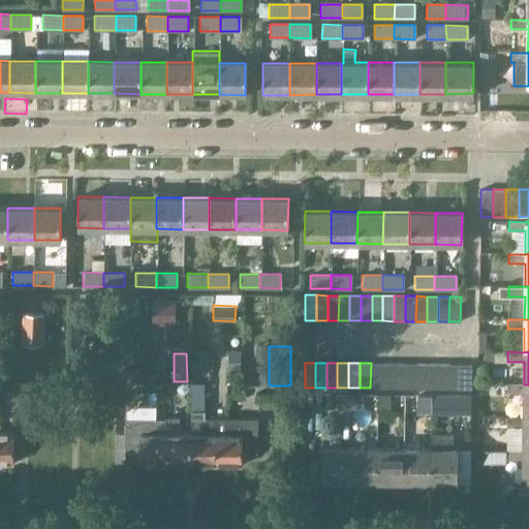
[(381,387),(381,363),(371,363),(370,387),(381,387)]
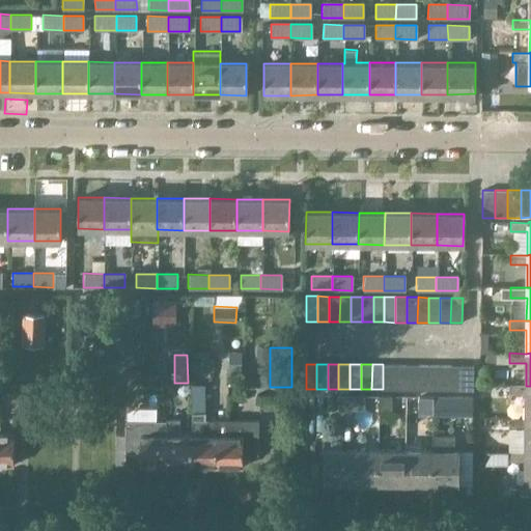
[(394,389),(394,364),(383,364),(383,389),(394,389)]
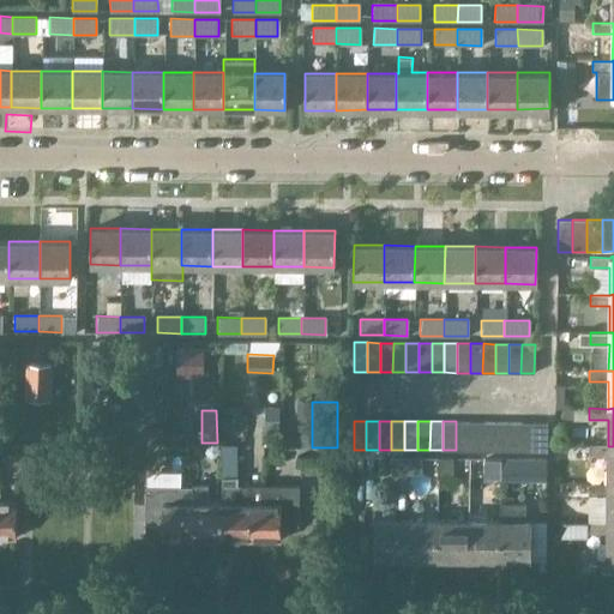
[(468,450),(468,421),(456,421),(456,450),(468,450)]
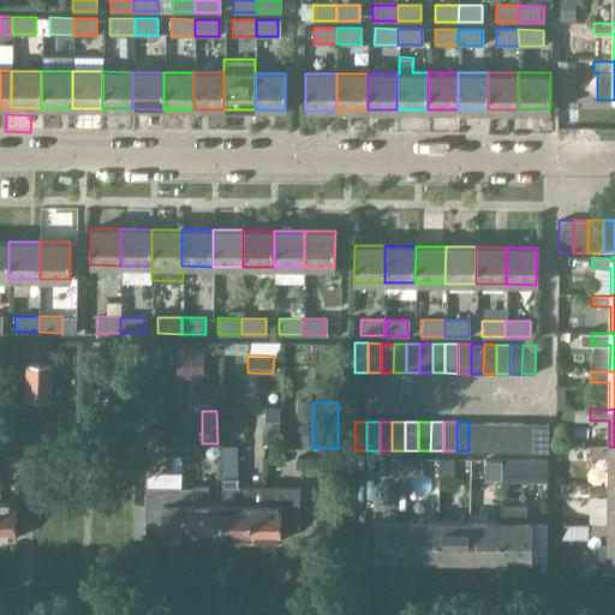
[(482,451),(482,422),(469,422),(469,451),(482,451)]
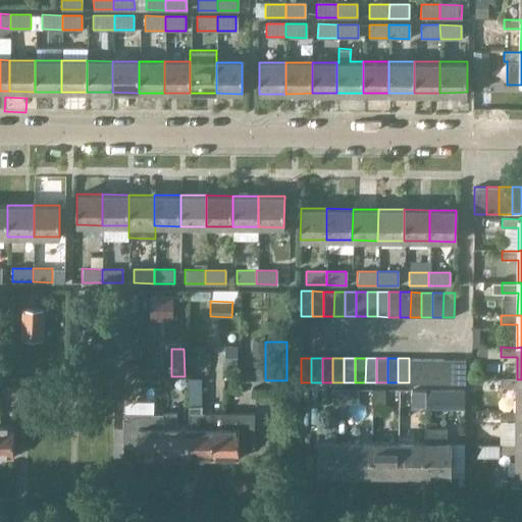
[(420,382),(420,358),(409,358),(409,382),(420,382)]
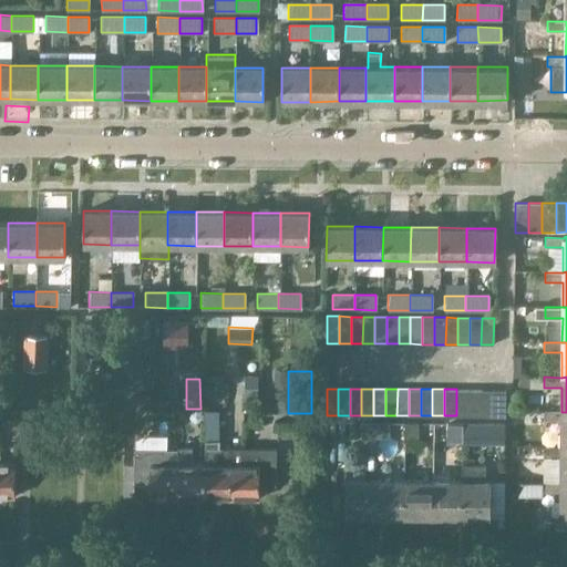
[(467,415),(467,389),(456,389),(456,415),(467,415)]
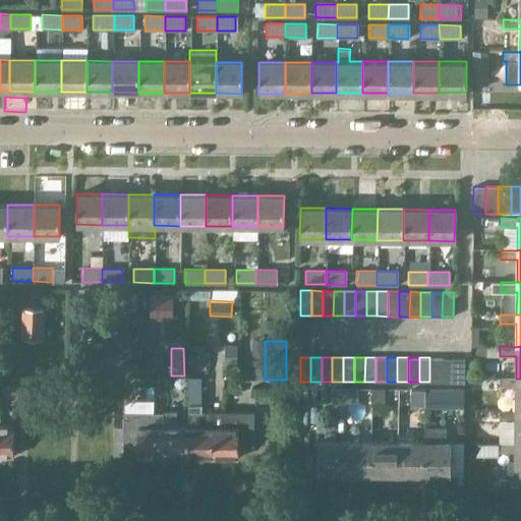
[(441,382),(441,357),(429,357),(429,382),(441,382)]
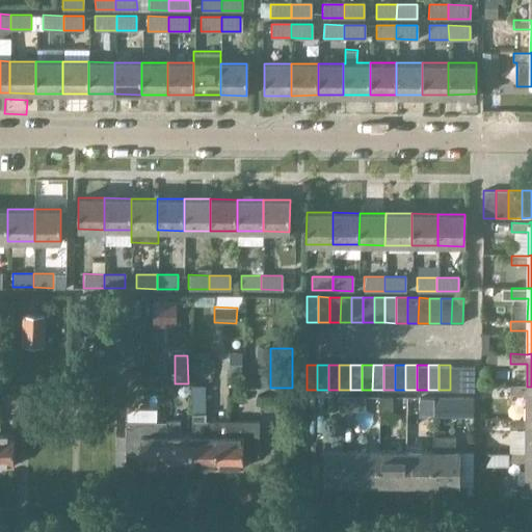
[(461,390),(461,365),(450,365),(450,390),(461,390)]
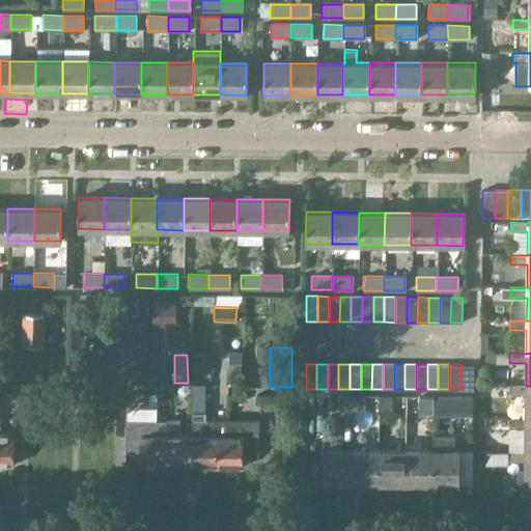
[(472,389),(472,364),(460,364),(460,389),(472,389)]
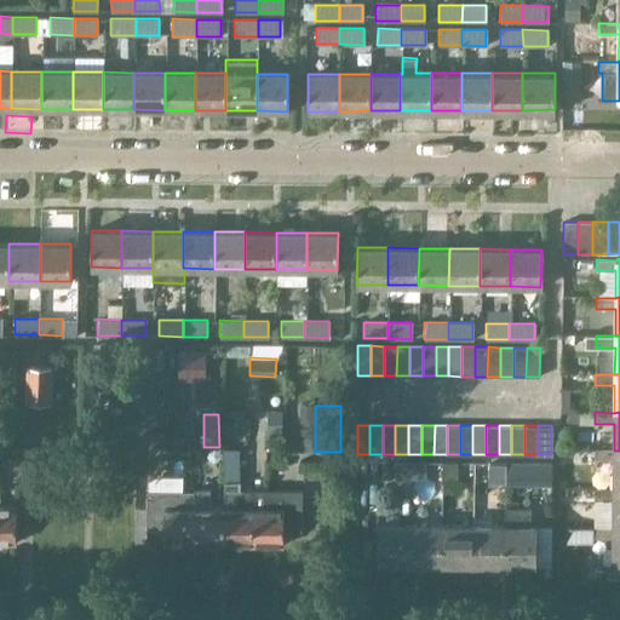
[(224,478),(241,477),(241,448),(224,448),(224,478)]
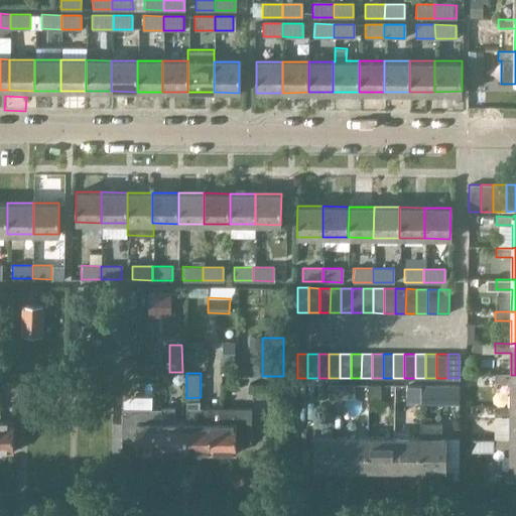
[(515,375),(511,375),(495,375),(495,384),(511,384),(511,407),(515,406),(515,375)]
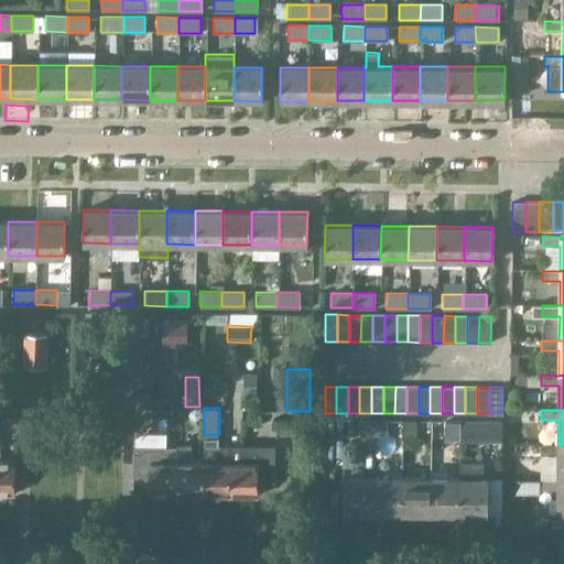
[(21,418),(17,441),(29,443),(33,420),(21,418)]
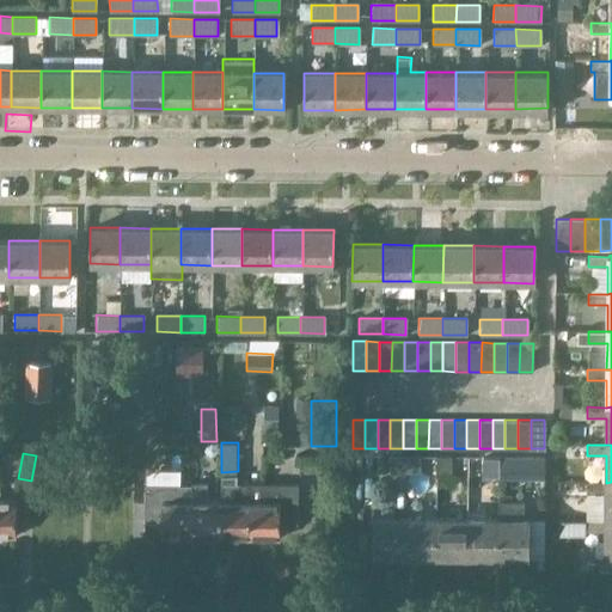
[(405,472),(405,456),(391,456),(391,472),(405,472)]
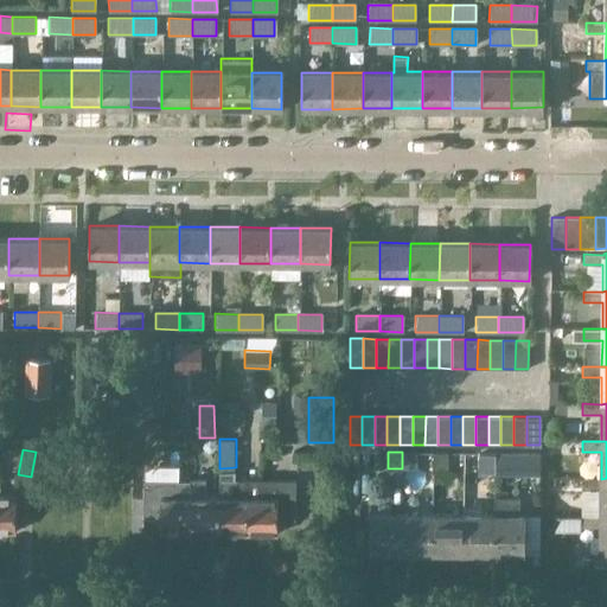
[(416,468),(416,452),(402,452),(402,468),(416,468)]
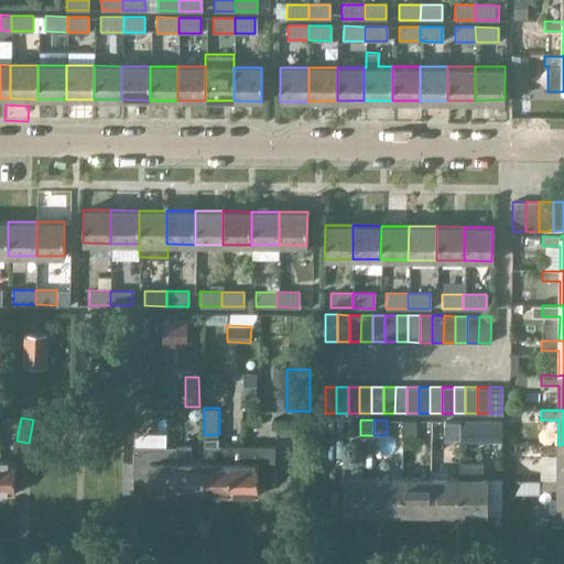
[(416,436),(416,421),(402,421),(402,436),(416,436)]
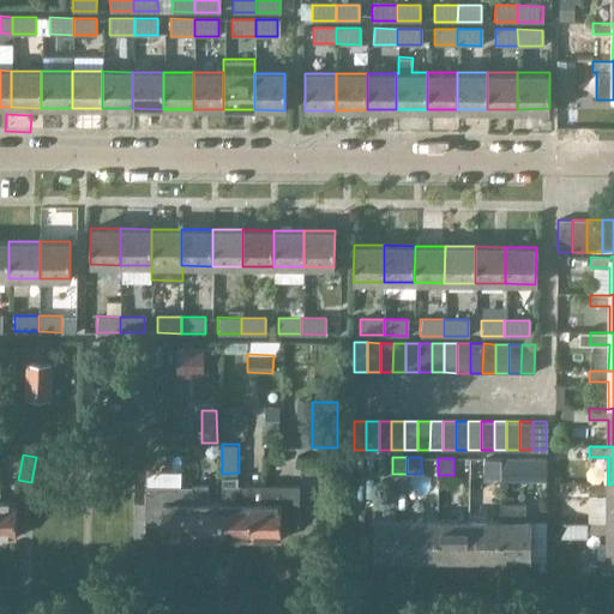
[(500,475),(500,458),(486,458),(486,475),(500,475)]
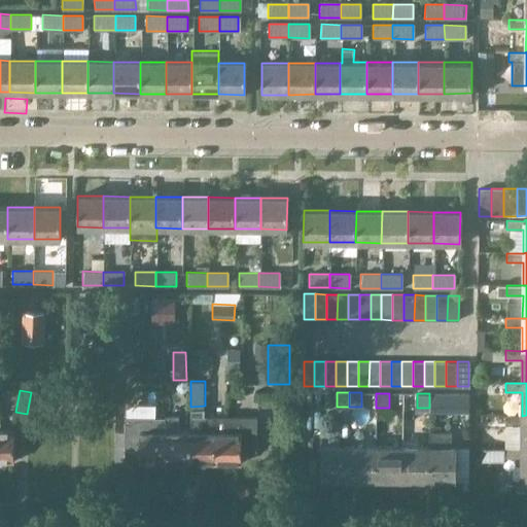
[(442,409),(442,394),(429,393),(429,408),(442,409)]
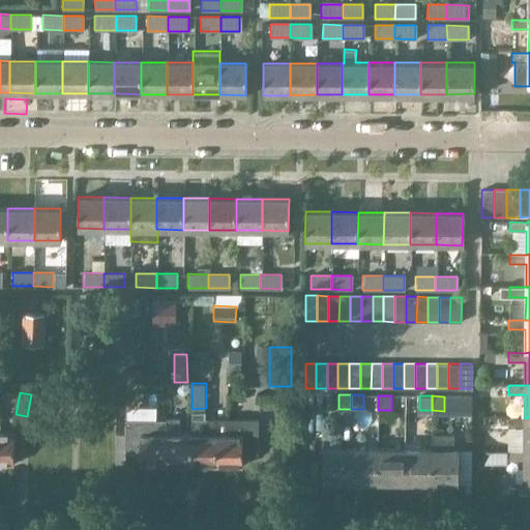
[(529,417),(525,418),(507,418),(507,428),(525,429),(524,450),(529,450),(529,417)]
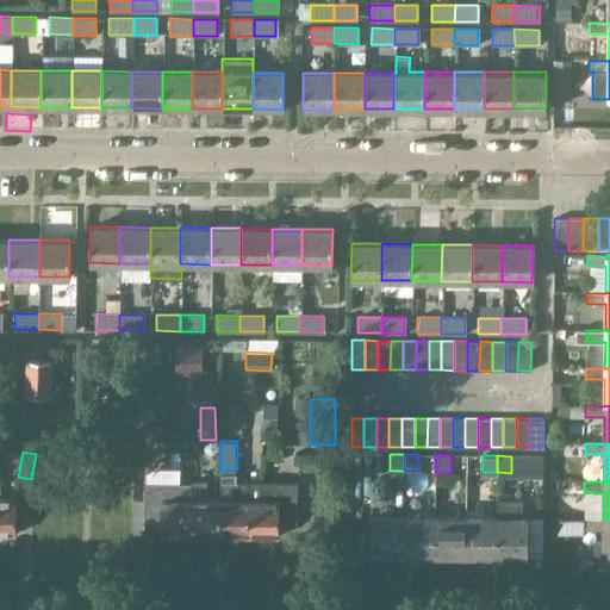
[(222,536),(222,499),(207,499),(209,481),(192,481),(192,483),(192,536),(222,536)]
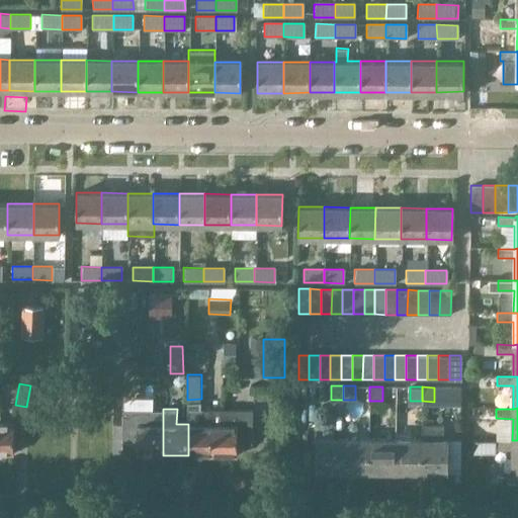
[(212,411),(212,410),(188,409),(188,424),(188,455),(212,455),(212,411)]
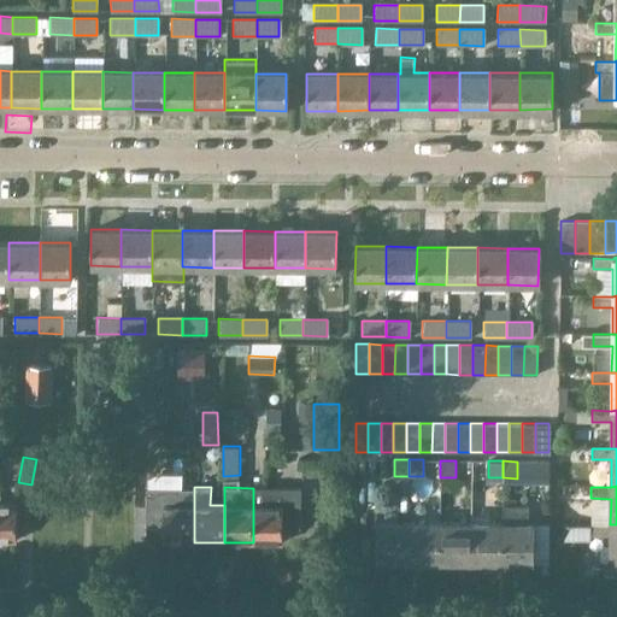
[(164,541),(194,542),(194,488),(147,488),(147,527),(164,527),(164,541)]
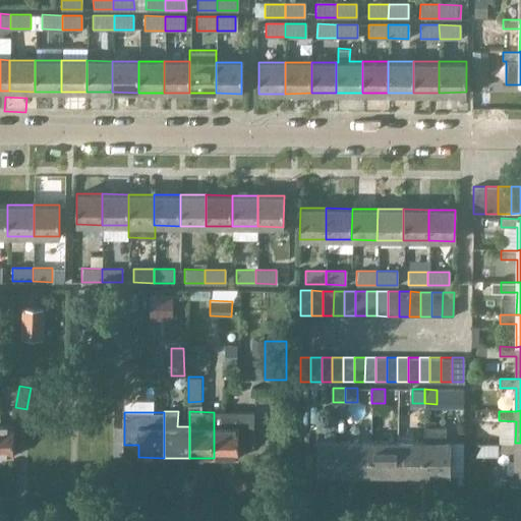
[(214,413),(214,458),(239,458),(239,446),(254,446),(254,412),(214,412),(214,413)]
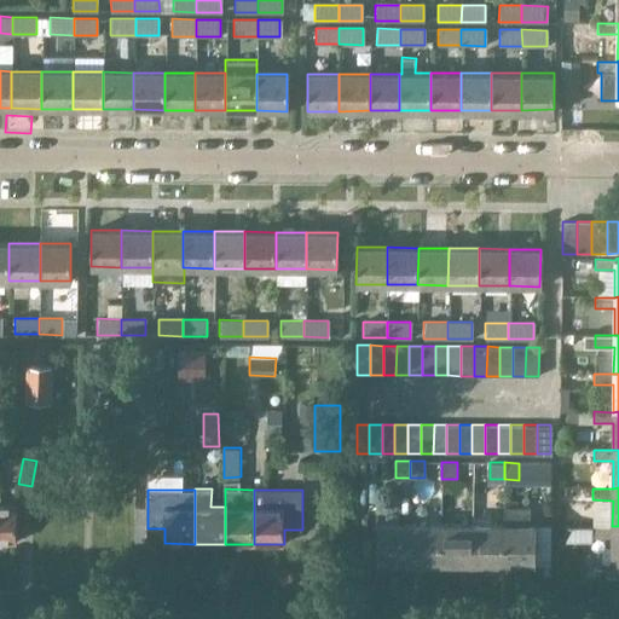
[(0,541),(17,542),(18,505),(1,504),(0,492),(0,541)]
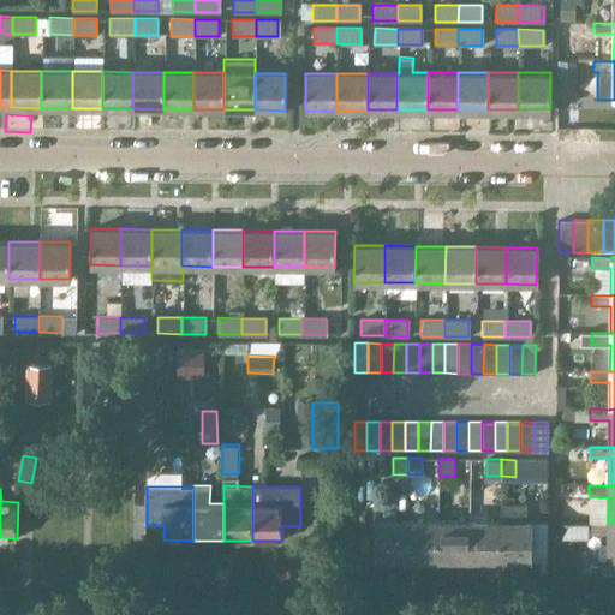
[(532,523),(526,523),(526,505),(501,505),(501,523),(500,561),(532,561),(532,523)]
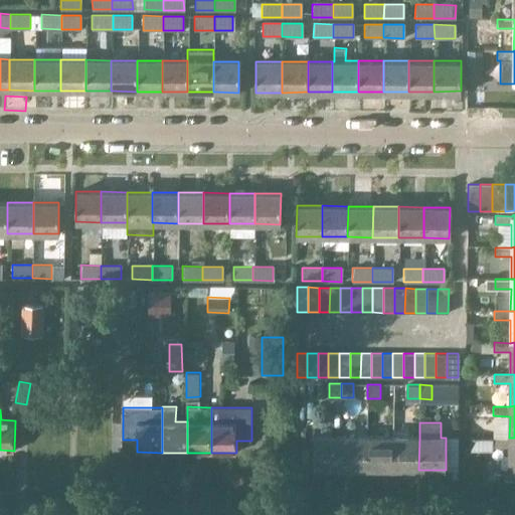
[(341,469),(341,436),(314,436),(314,469),(341,469)]
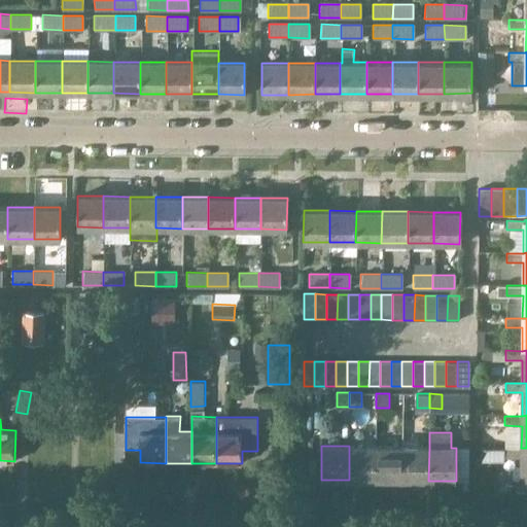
[(375,480),(376,447),(349,446),(349,480),(375,480)]
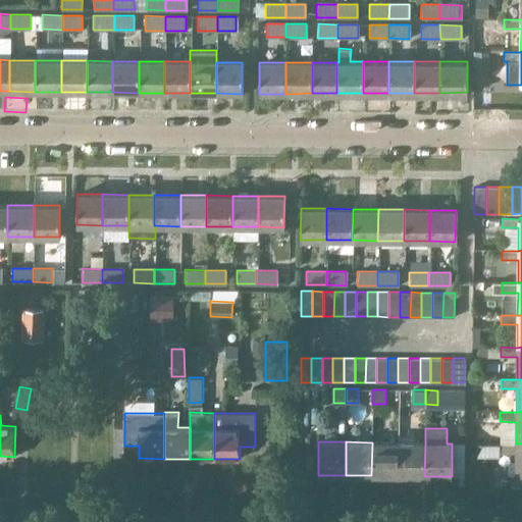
[(399,476),(399,442),(372,442),(371,475),(399,476)]
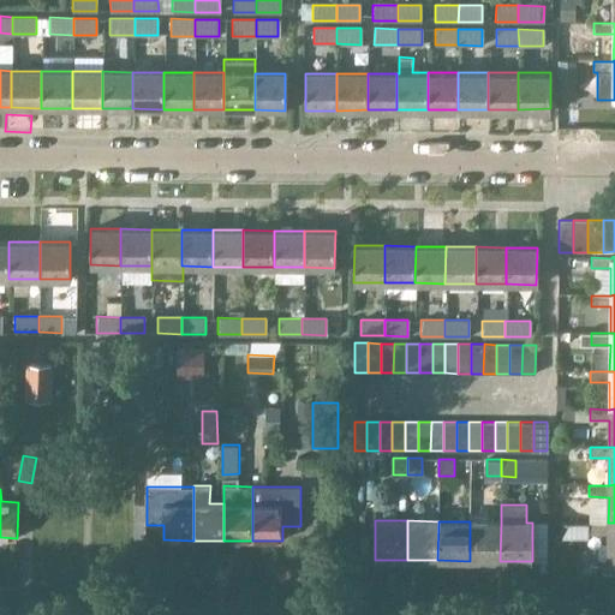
[(501,523),(470,521),(470,561),(500,561),(501,523)]
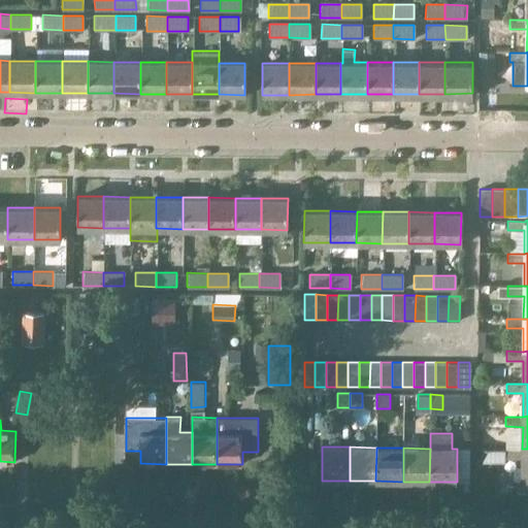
[(527,449),(522,449),(505,449),(505,459),(522,459),(522,482),(527,482),(527,449)]
